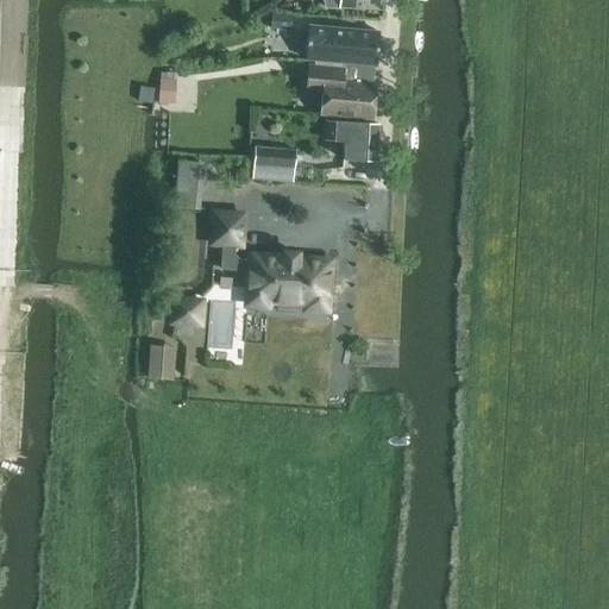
[(384,10),(384,0),(338,0),(339,7),(384,10)]
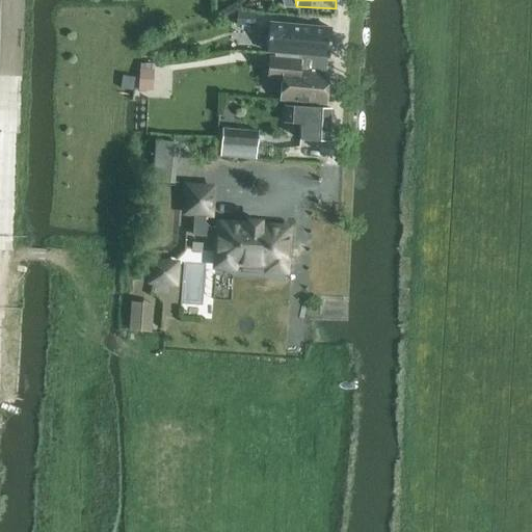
[(266,3),(256,2),(255,10),(266,11),(266,3)]
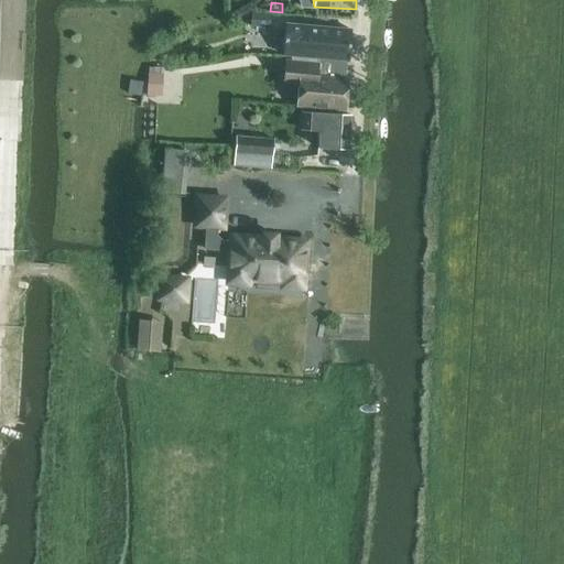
[(252,13),(251,26),(270,28),(270,14),(252,13)]
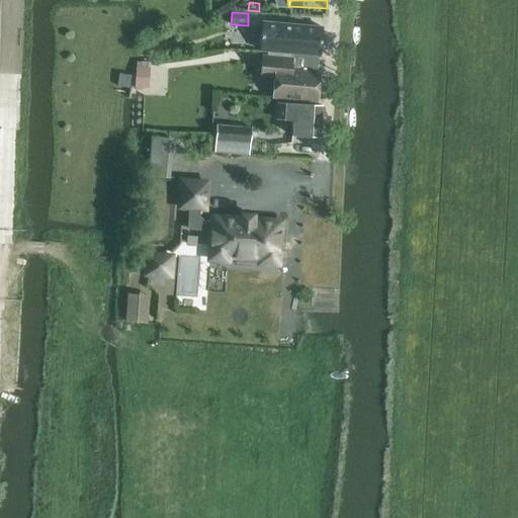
[(320,56),(323,27),(262,21),(260,50),(320,56)]
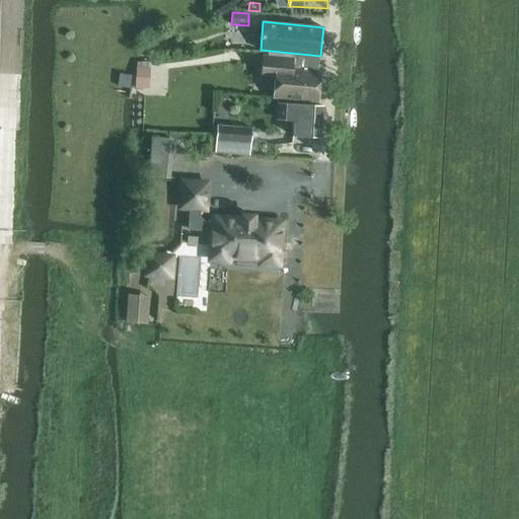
[(263,56),(261,77),(275,79),(274,93),(273,97),(317,101),(320,73),(292,71),(293,59),(263,56)]
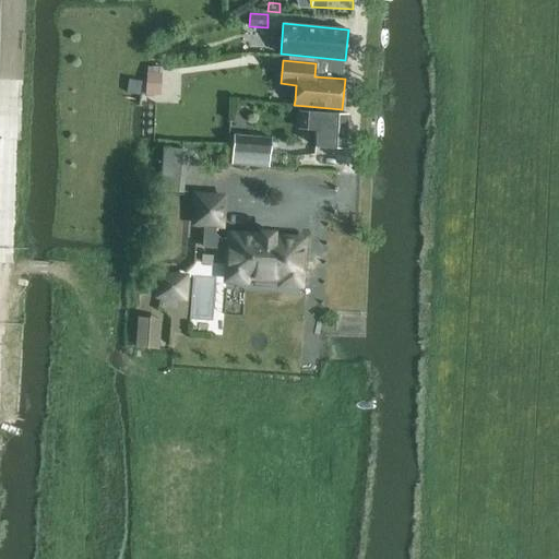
[(147,74),(146,94),(158,95),(159,74),(147,74)]
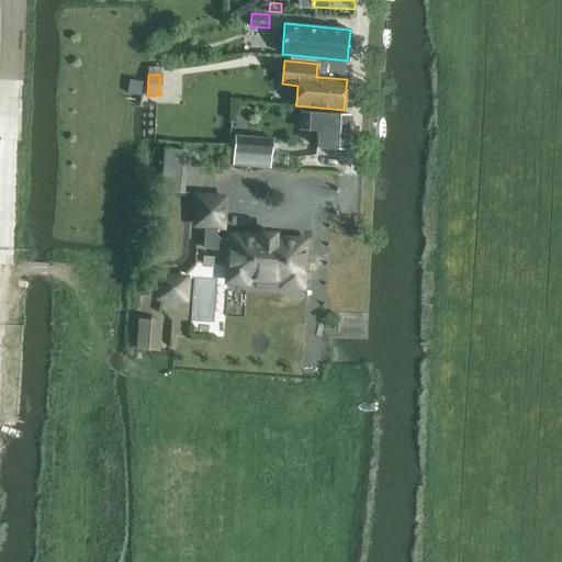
[(317,131),(317,147),(347,148),(350,114),(301,111),(299,130),(317,131)]
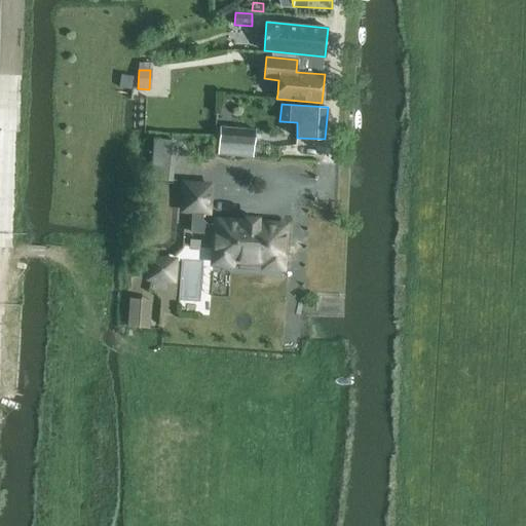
[(219,137),(218,143),(253,146),(253,144),(253,140),(254,130),(221,127),(220,127),(219,137)]
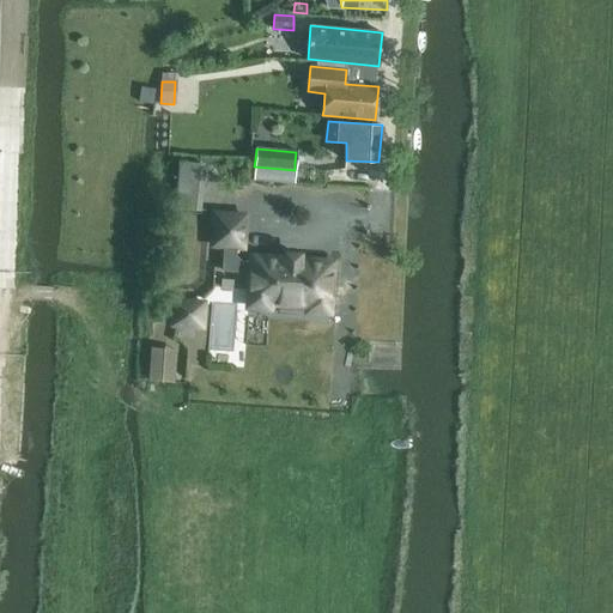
[(202,202),(205,161),(182,159),(180,201),(202,202)]
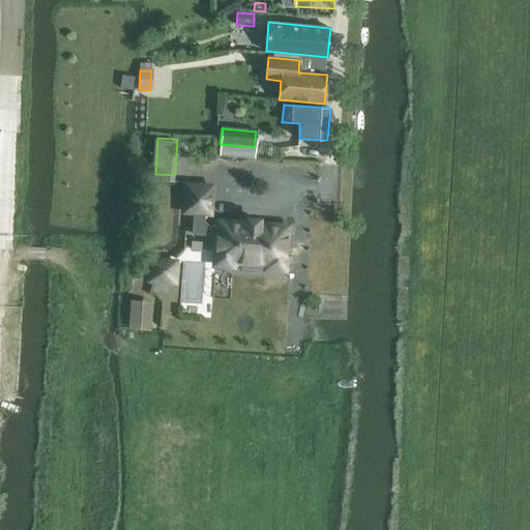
[(185,185),(183,212),(194,213),(193,234),(216,235),(214,265),(284,270),(288,228),(285,228),(283,226),(274,225),(271,227),(233,224),(231,222),(223,222),(219,223),(217,223),(217,228),(207,227),(203,221),(203,213),(209,214),(211,186),(185,185)]
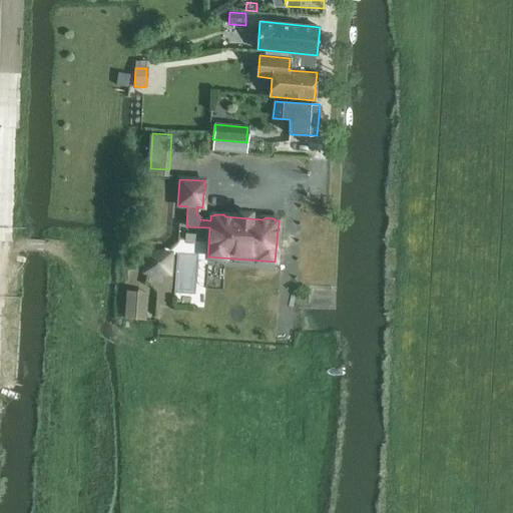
[(145,252),(144,272),(168,274),(170,253),(145,252)]
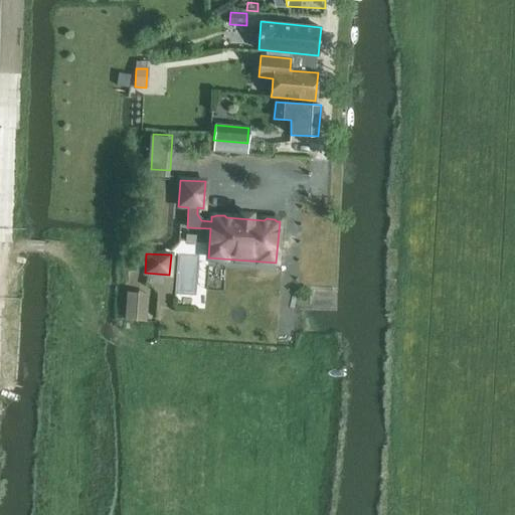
[(127,293),(125,321),(136,321),(145,322),(147,294),(127,293)]
